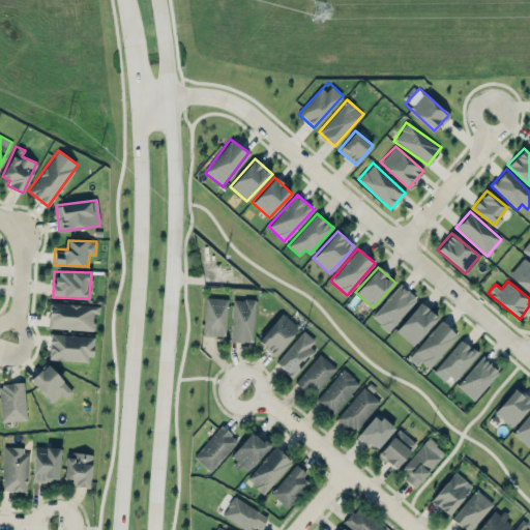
[(371,316),(387,331),(417,299),(401,284),(371,316)]
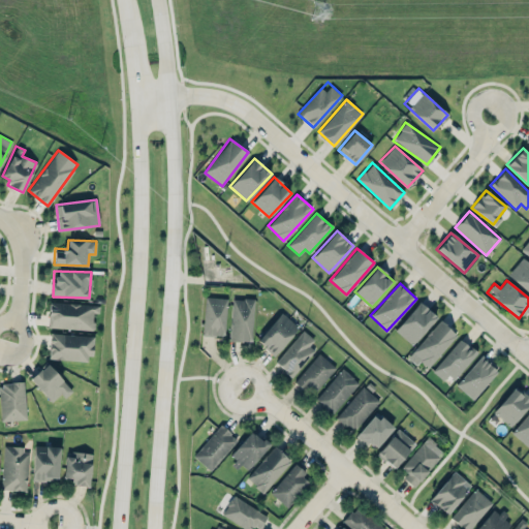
[(225,336),(226,298),(205,297),(203,335),(225,336)]
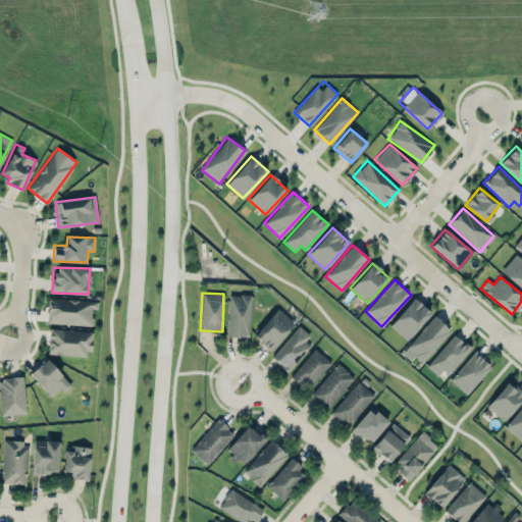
[(228,295),(227,336),(250,336),(251,295),(228,295)]
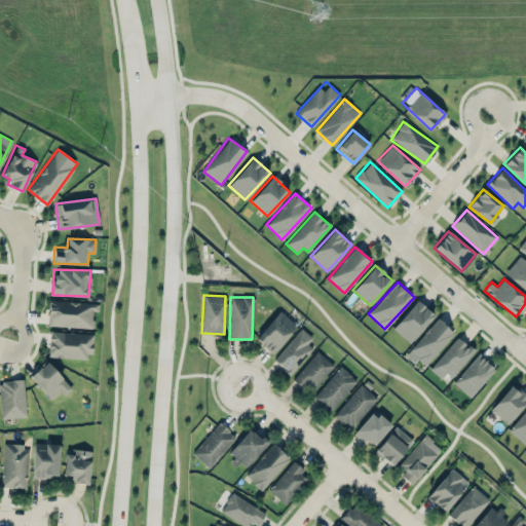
[(98,303),(48,300),(46,326),(92,328),(94,310),(97,310),(98,303)]
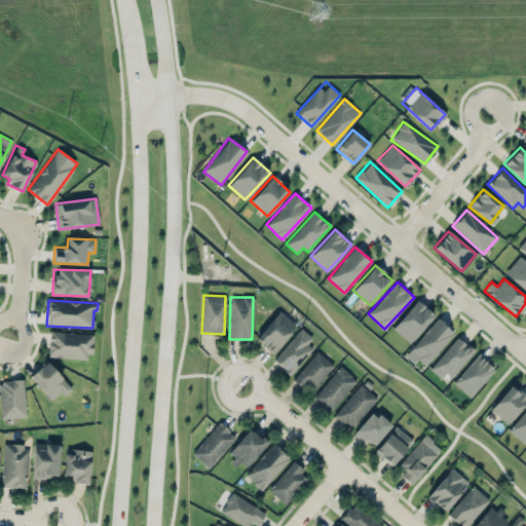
[(435,315),(416,300),(392,328),(410,343),(435,315)]
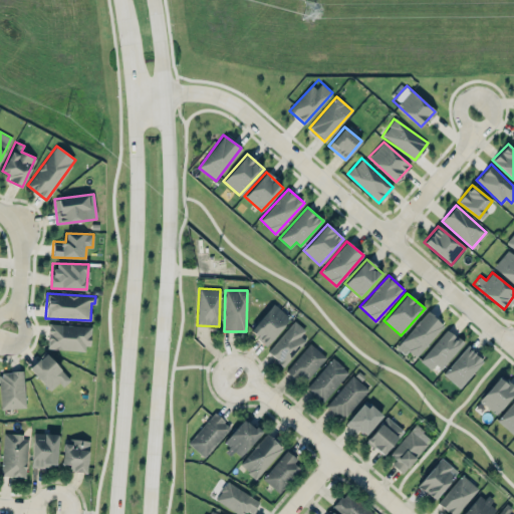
[(290,318),(273,303),(249,330),(266,345),(290,318)]
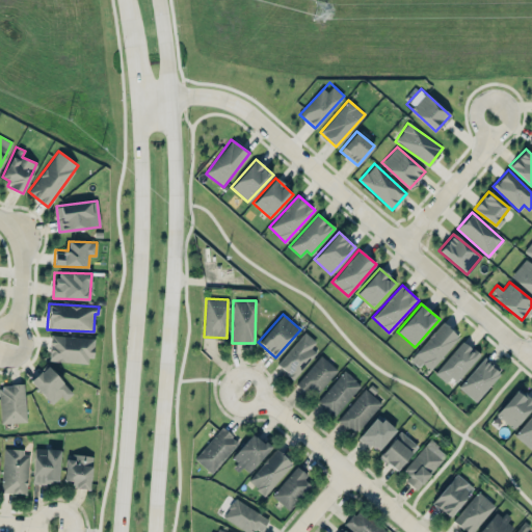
[(419,367),(423,363),(430,369),(459,337),(442,321),(409,358),(419,367)]
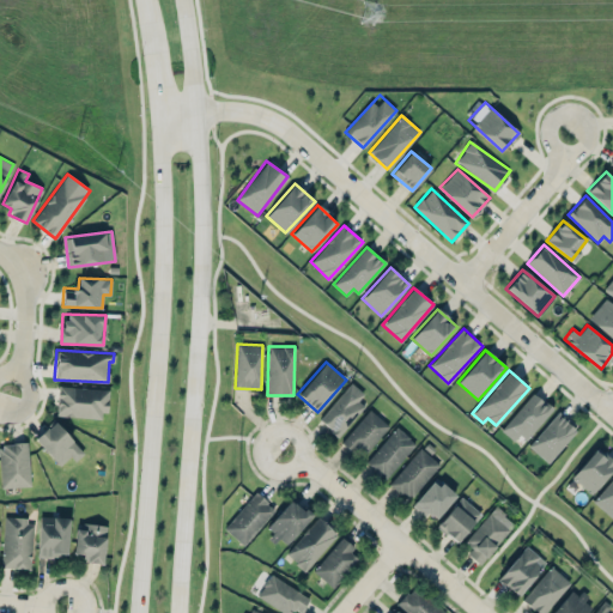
[(365,406),(358,400),(364,393),(352,382),(319,419),(337,436),(365,406)]
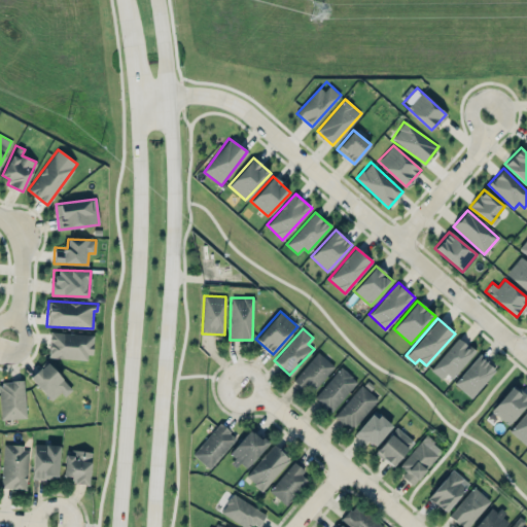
[(92,334),(49,332),(48,358),(92,359),(92,334)]
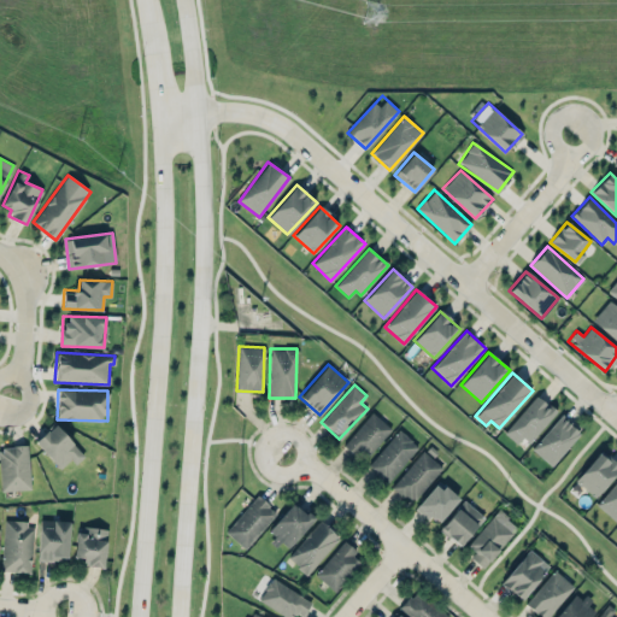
[(523,436),(529,442),(557,411),(538,394),(504,433),(517,444),(523,436)]
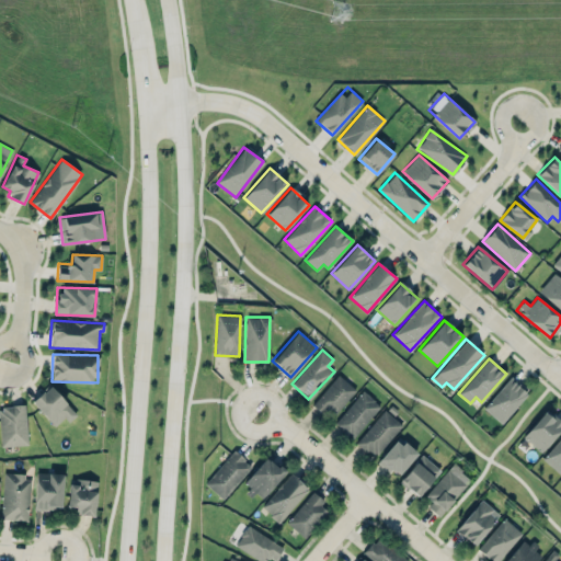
[(312,403),(330,420),(356,390),(339,374),(312,403)]
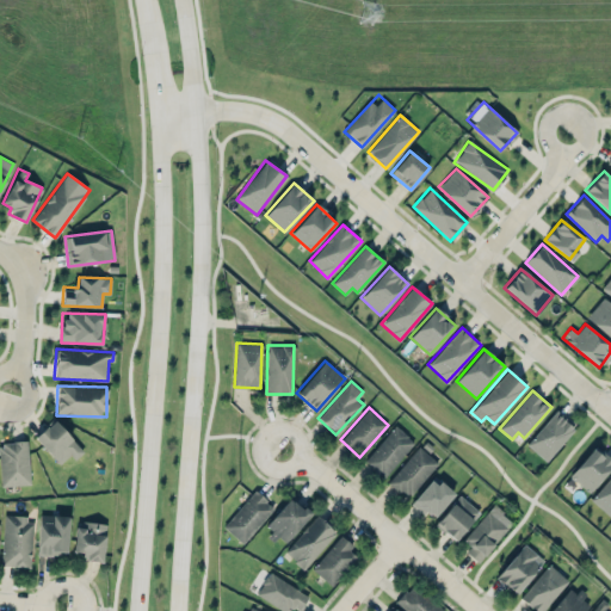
[(545,461),(575,429),(556,411),(526,444),(545,461)]
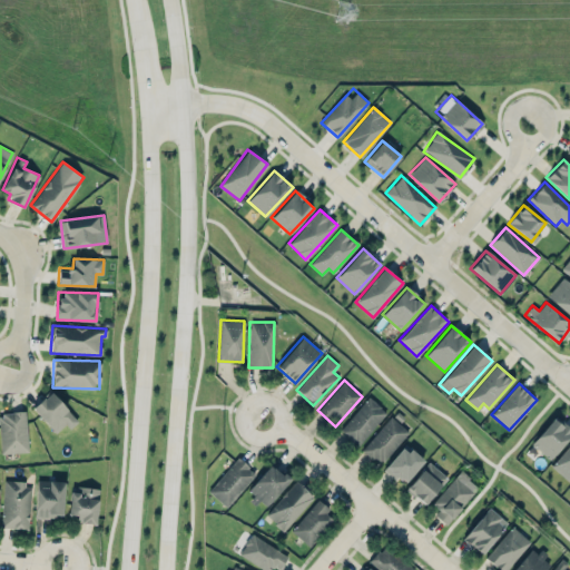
[(78,421),(50,391),(32,408),(56,432),(65,424),(69,429),(78,421)]
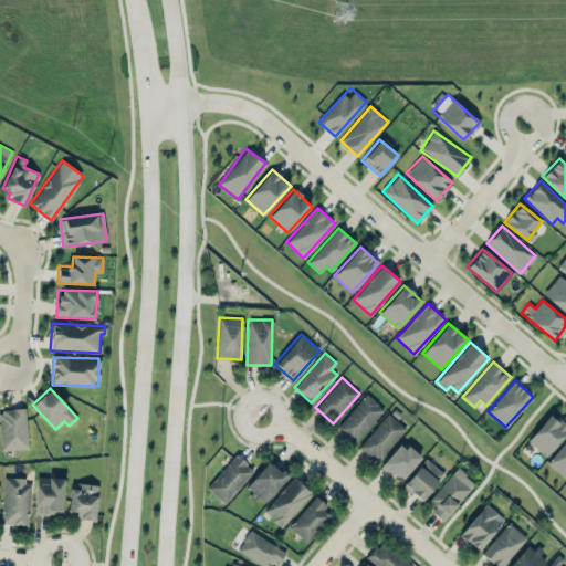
[(337,428),(355,443),(384,409),(366,394),(337,428)]
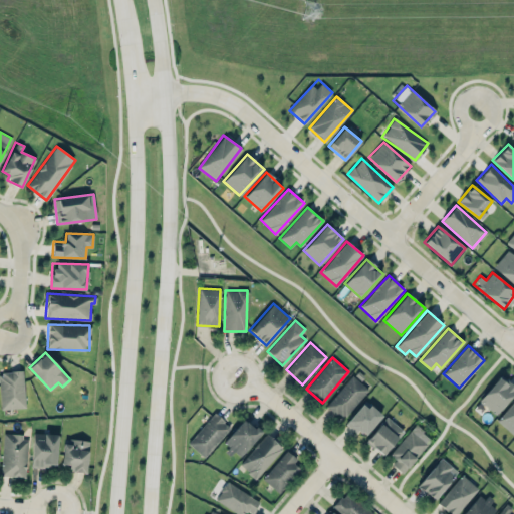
[(0,371),(0,408),(24,408),(23,371),(0,371)]
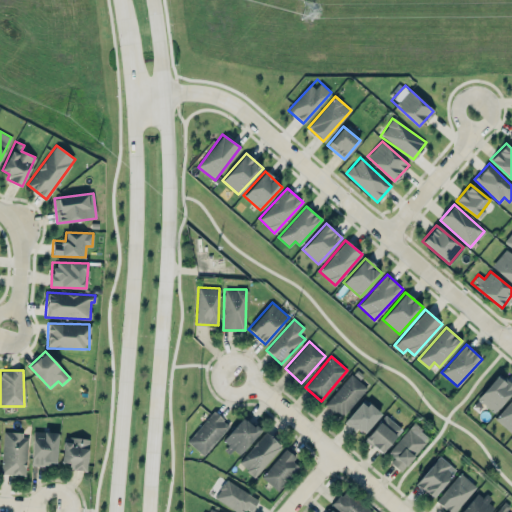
[(340,418),(367,388),(351,374),(324,404),(340,418)]
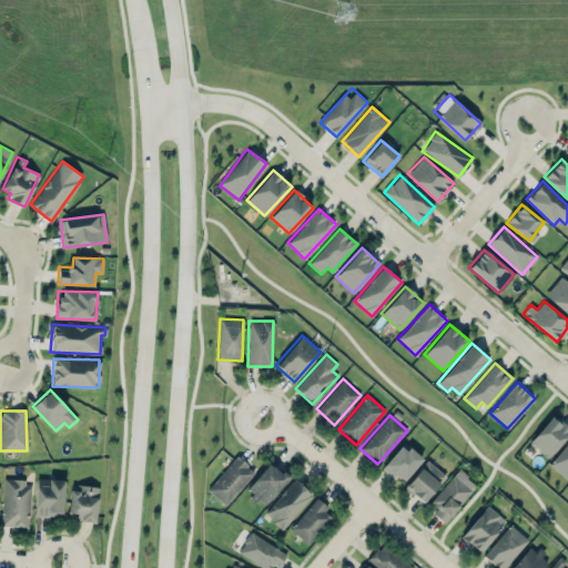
[(548,458),(567,433),(567,428),(551,415),(529,443),(548,458)]
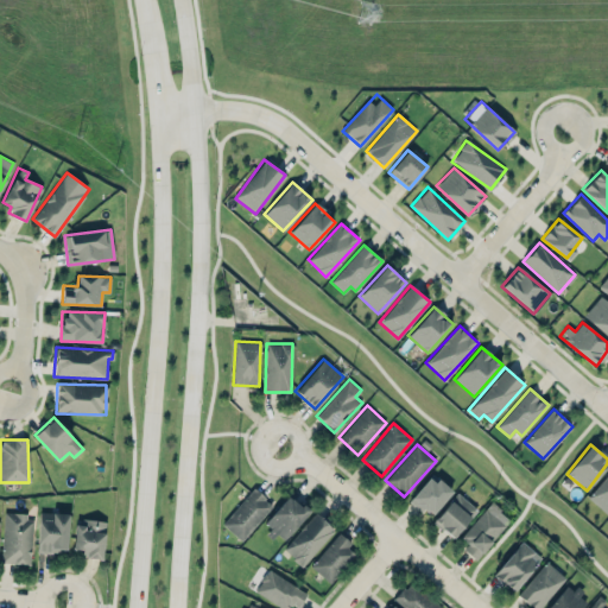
[(607,472),(588,498),(607,513),(607,512),(607,472)]
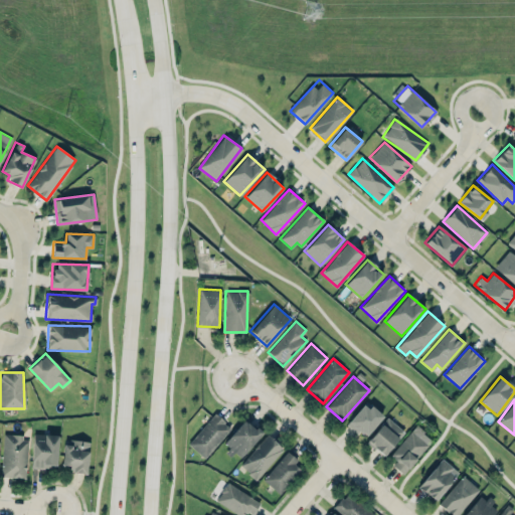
[(348,422),(365,437),(382,416),(364,402),(348,422)]
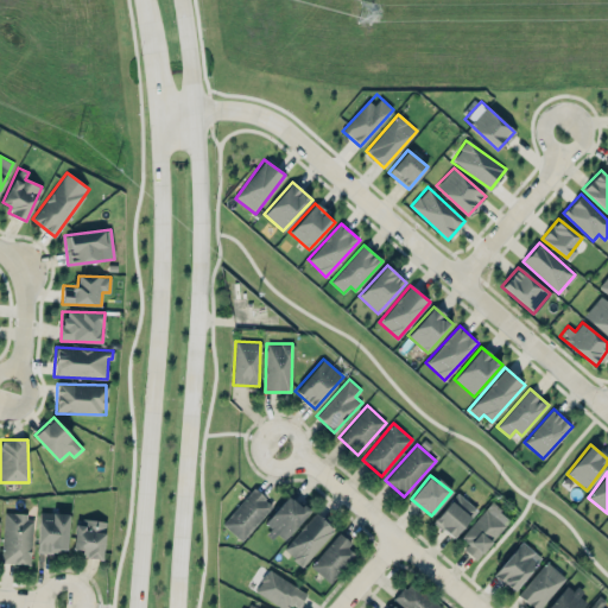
[(242,540),(272,505),(253,488),(222,524),(242,540)]
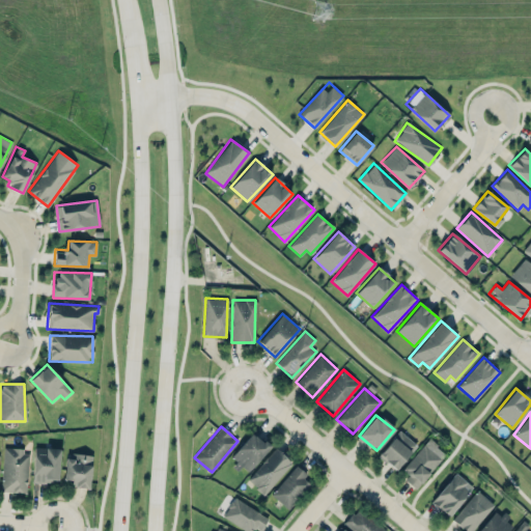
[(416,444),(398,430),(378,455),(395,470),(416,444)]
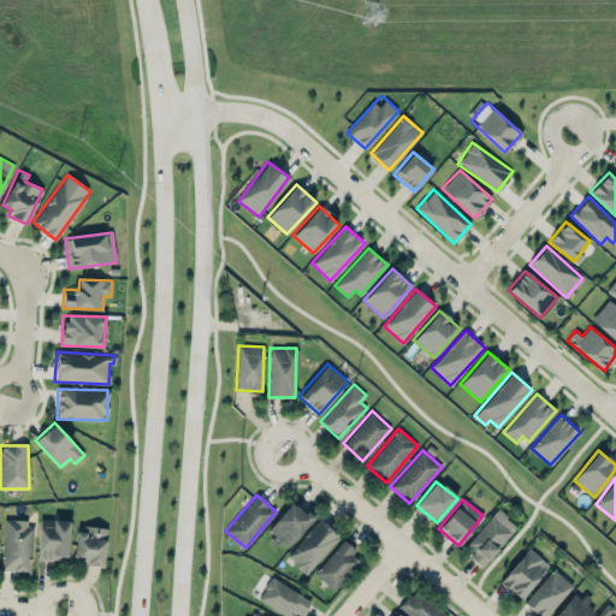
[(285,550),(313,519),(295,502),(266,534),(285,550)]
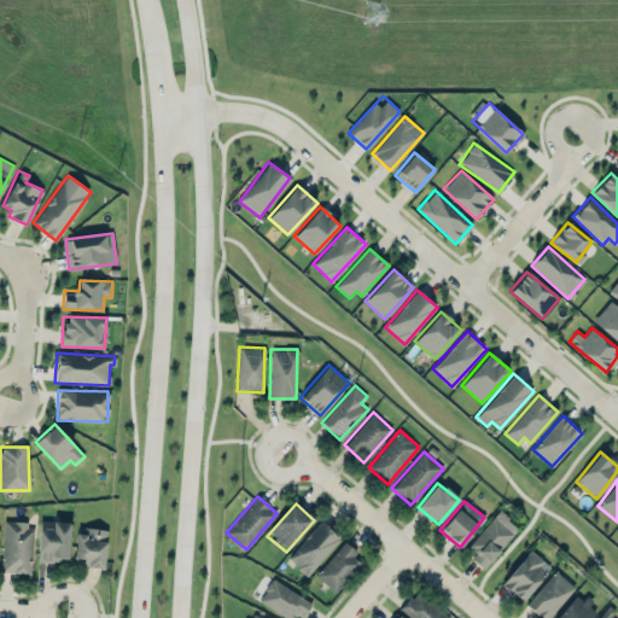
[(465,548),(485,566),(519,528),(500,511),(465,548)]
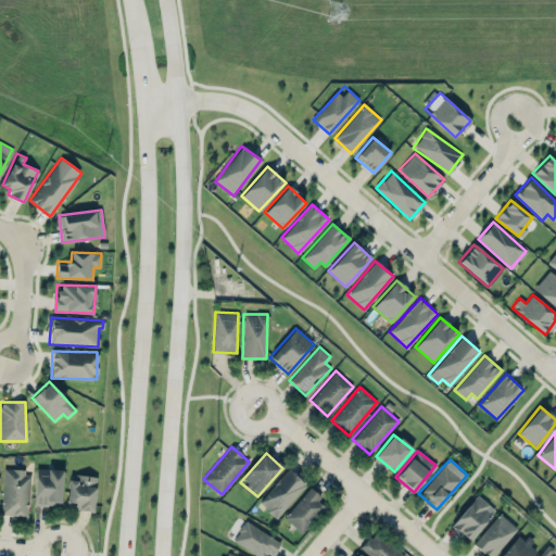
[(62,469),(35,468),(34,505),(61,505),(62,469)]
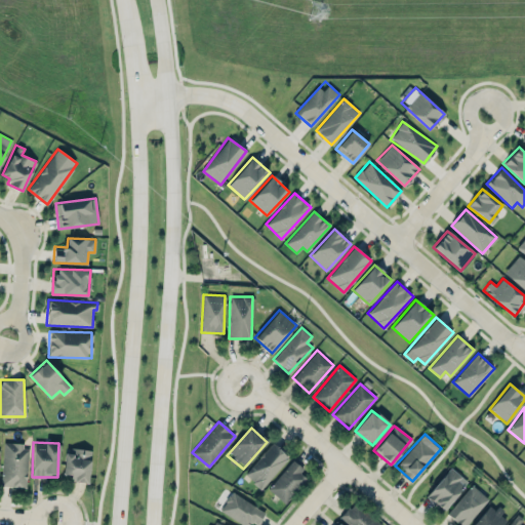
[(261,489),(288,456),(271,442),(244,475),(261,489)]
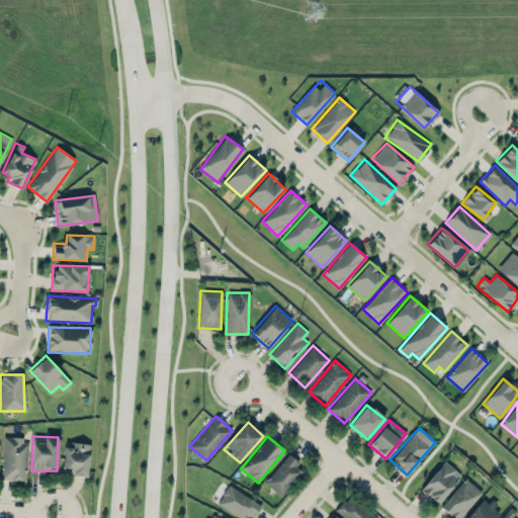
[(3,437),(1,480),(26,481),(28,438),(3,437)]
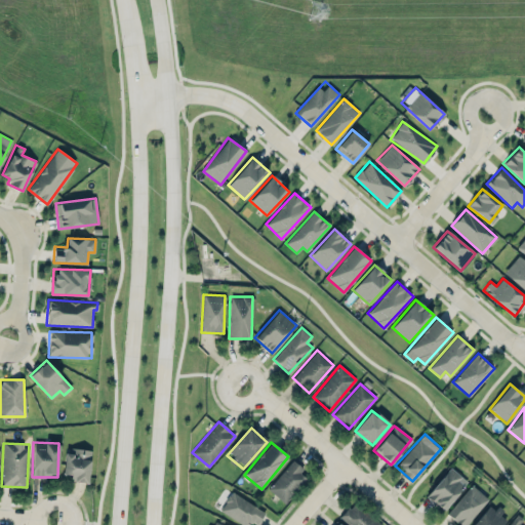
[(62,473),(72,475),(71,480),(86,483),(92,451),(73,447),(72,453),(66,452),(62,473)]
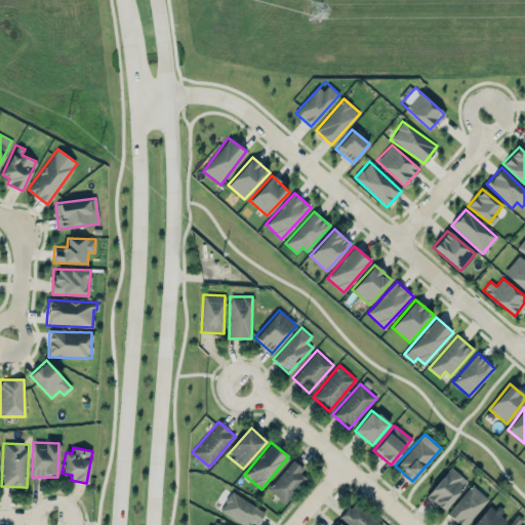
[(308,476),(291,461),(268,488),(284,503),(308,476)]
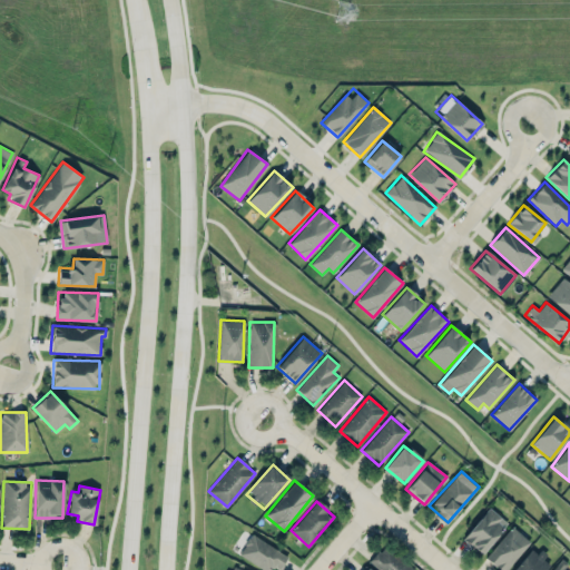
[(507,521),(489,507),(462,539),(480,553),(507,521)]
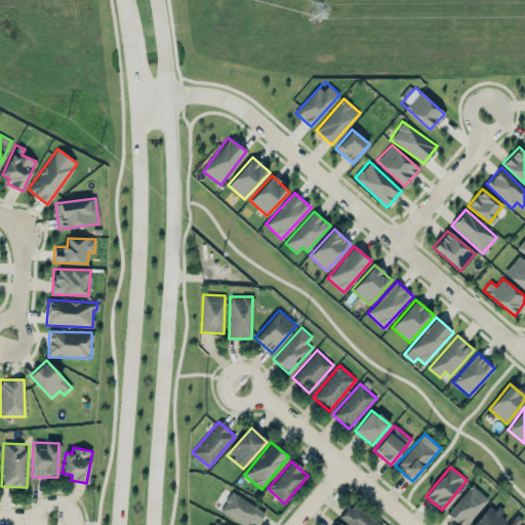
[(465,524),(488,499),(472,485),(447,513),(460,524),(465,524)]
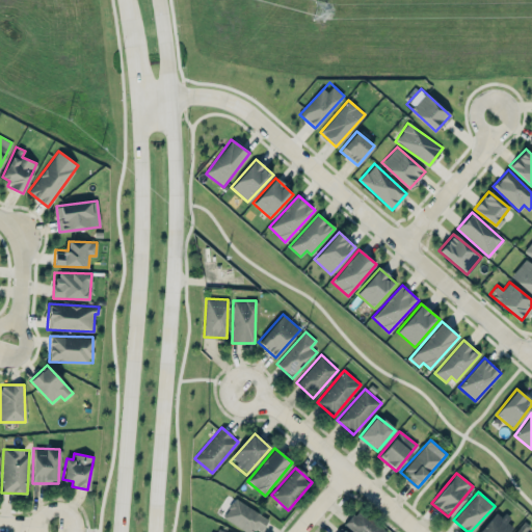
[(257,531),(266,517),(235,498),(222,517),(246,531),(257,531)]
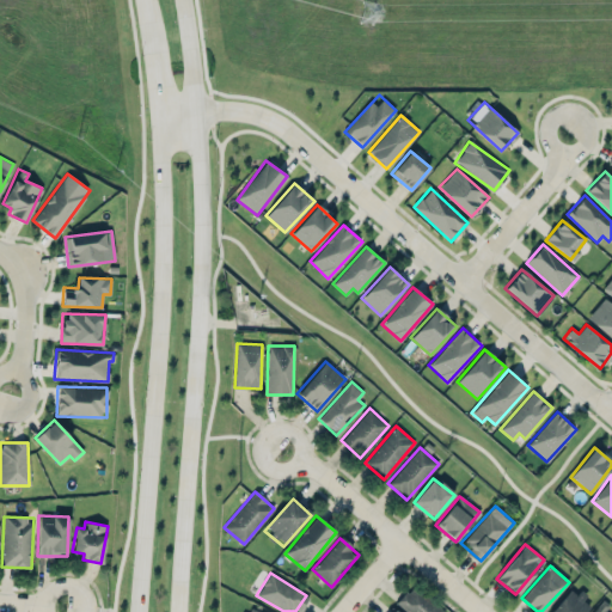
[(396,603),(407,611),(444,611),(414,585),(396,603)]
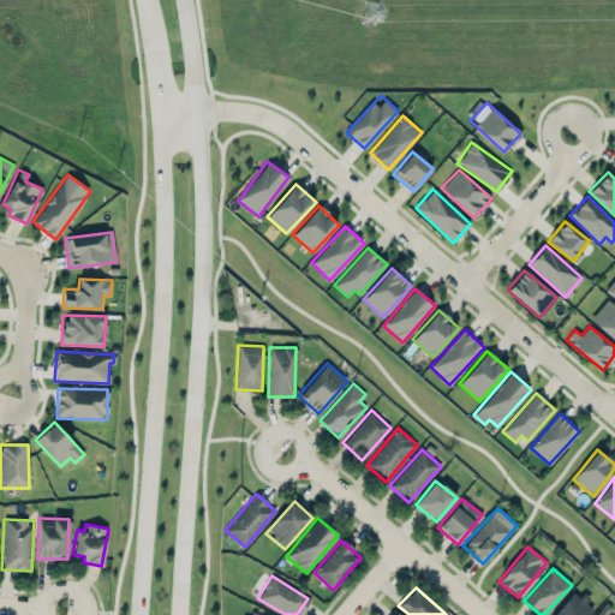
[(587,614),(595,607),(574,590),(553,614),(587,614)]
